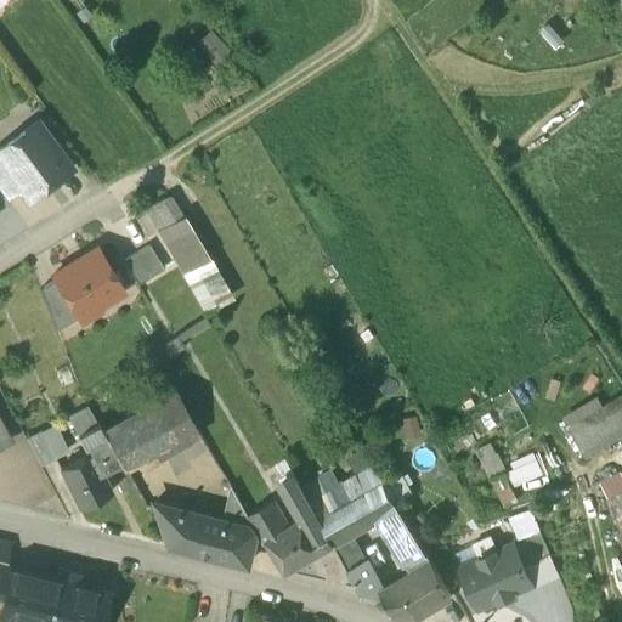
[(71,168),(38,122),(0,148),(0,163),(21,191),(27,201),(71,168)]
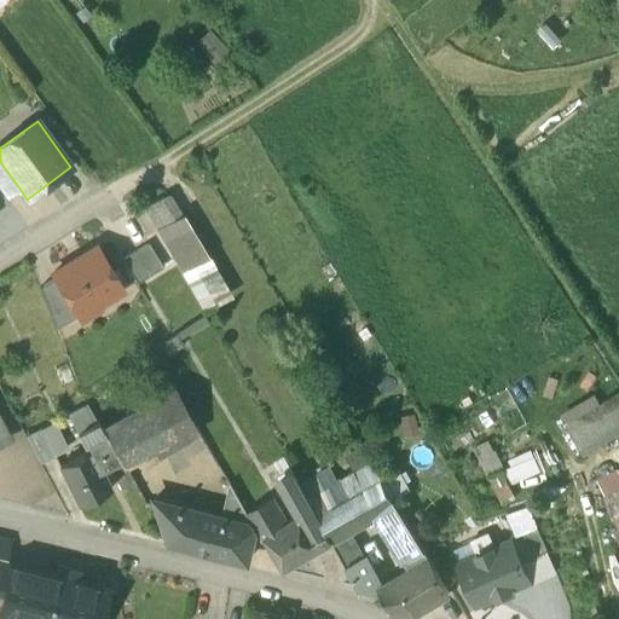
[(21,190),(0,162),(0,190),(6,200),(21,190)]
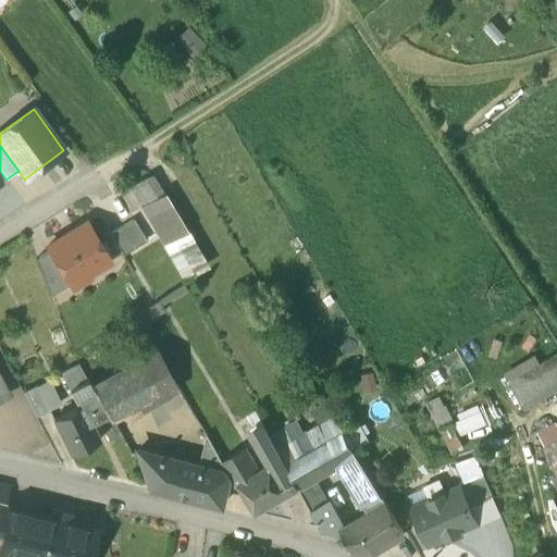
[(128,188),(182,281),(209,265),(189,232),(193,231),(169,190),(170,189),(166,183),(164,184),(163,182),(159,183),(153,174),(128,188)]
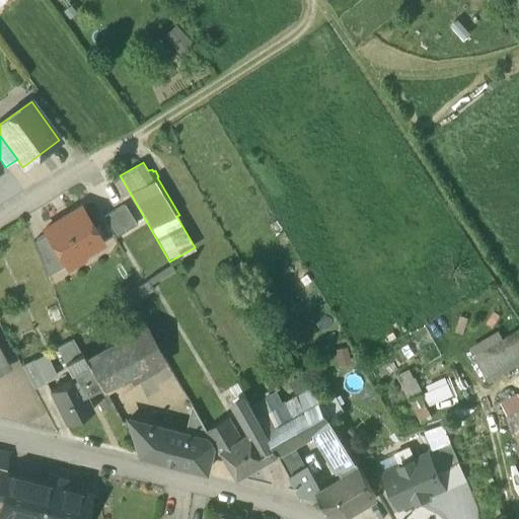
[(124,204),(102,217),(115,237),(137,224),(124,204)]
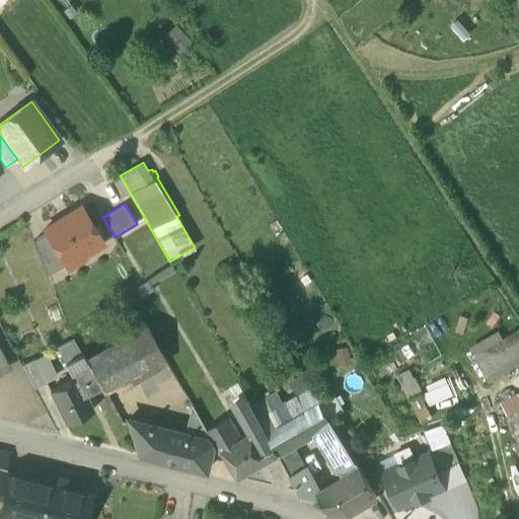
[(80,207),(44,229),(65,265),(66,266),(68,264),(66,261),(79,253),(83,254),(102,243),(80,207)]
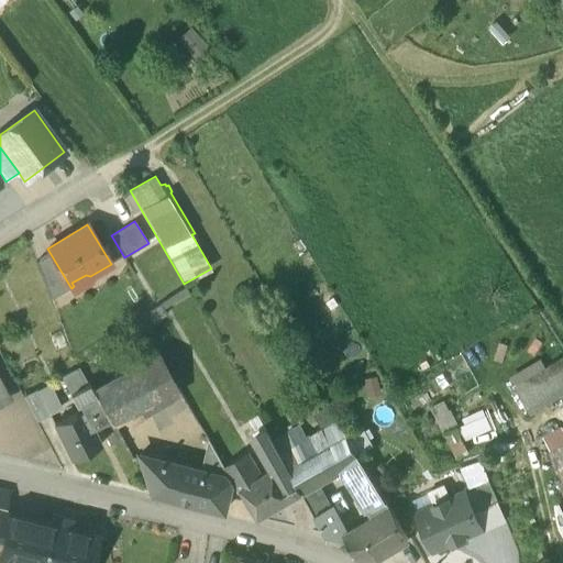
[(70,287),(50,253),(35,262),(51,298),(70,287)]
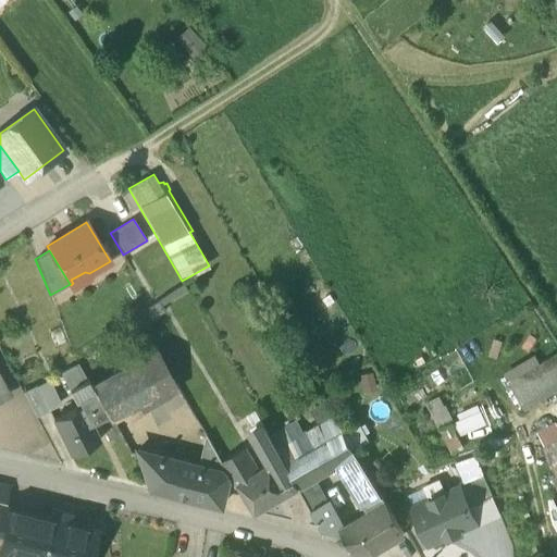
[(183,284),(143,310),(148,321),(165,311),(162,305),(187,291),(183,284)]
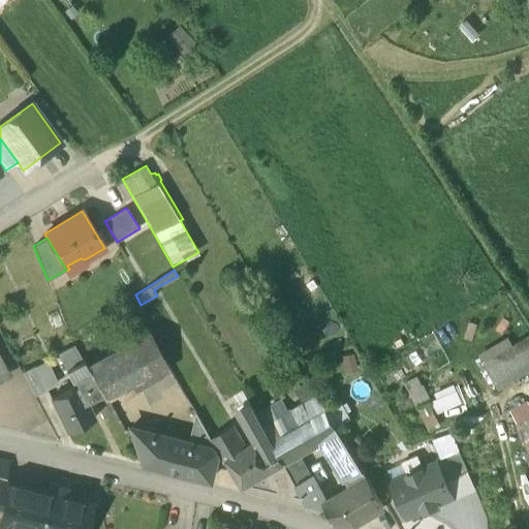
[(88,367),(102,395),(119,395),(131,389),(134,392),(137,390),(172,370),(150,333),(88,367)]
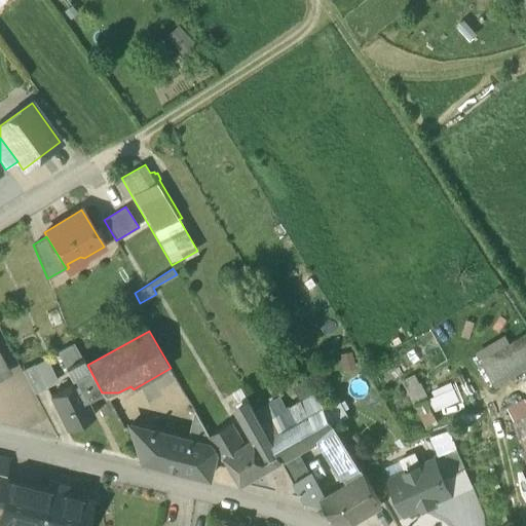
[(525,332),(480,360),(492,380),(525,359),(525,332)]
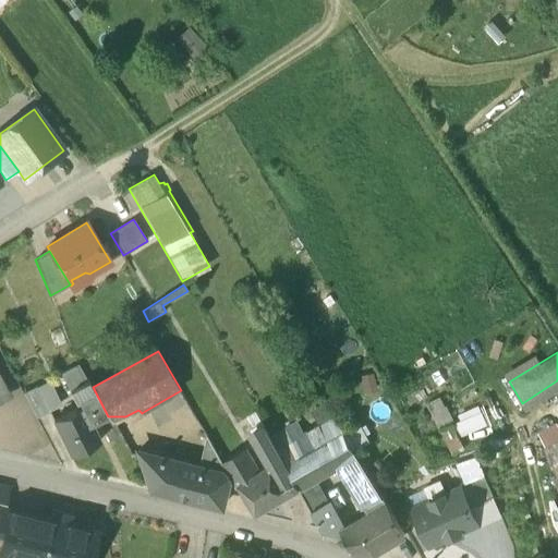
[(76,401),(79,399),(94,392),(79,364),(60,374),(76,401)]
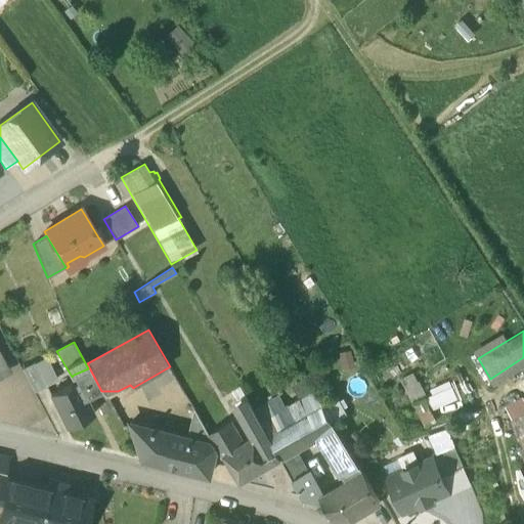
[(23,368),(35,391),(47,385),(35,362),(23,368)]
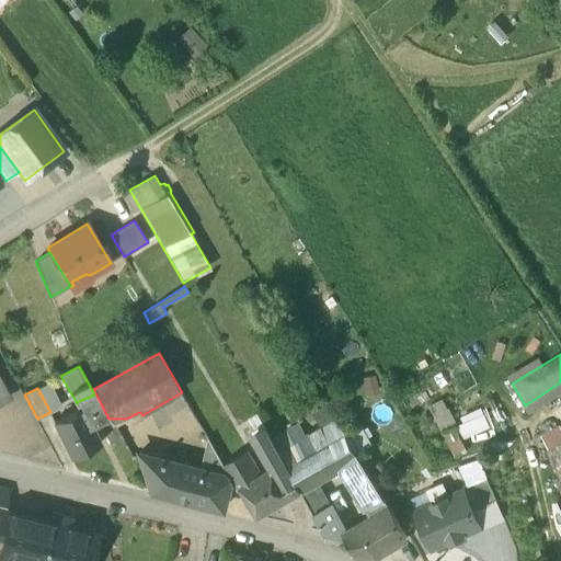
[(94,425),(107,418),(94,395),(79,401),(82,408),(79,410),(88,427),(94,425)]
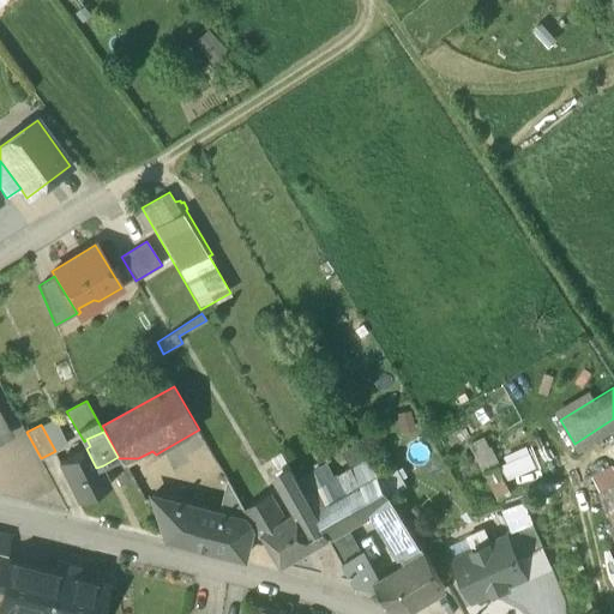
[(487,441),(495,464),(507,461),(499,437),(487,441)]
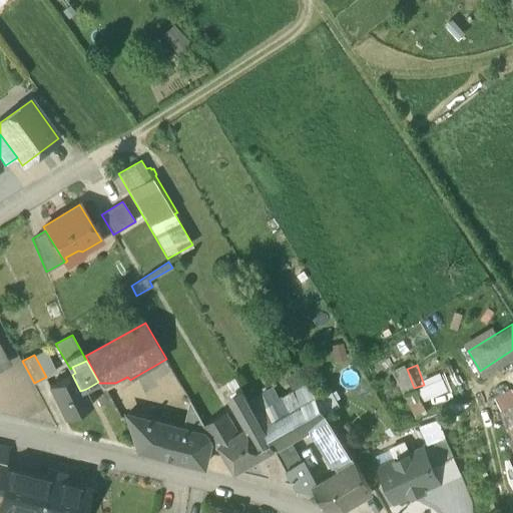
[(313,429),(327,414),(300,369),(294,373),(296,376),(287,382),(292,391),(280,398),(273,388),(263,394),(262,392),(246,400),(275,449),(276,451),(292,442),(312,430),(313,429)]
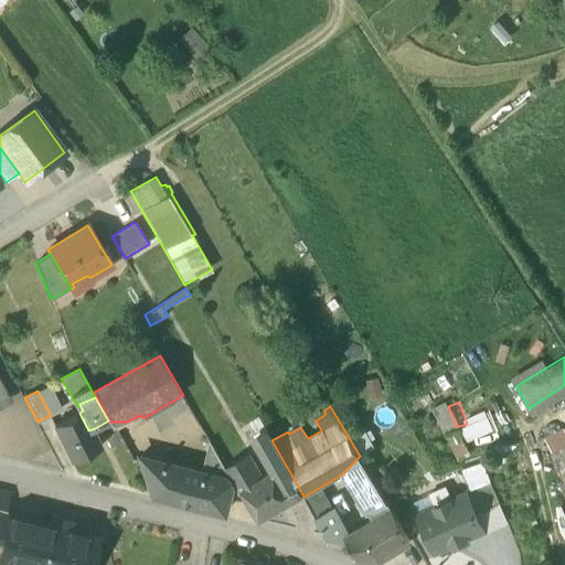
[(103,445),(95,428),(88,430),(80,413),(53,425),(71,460),(103,445)]
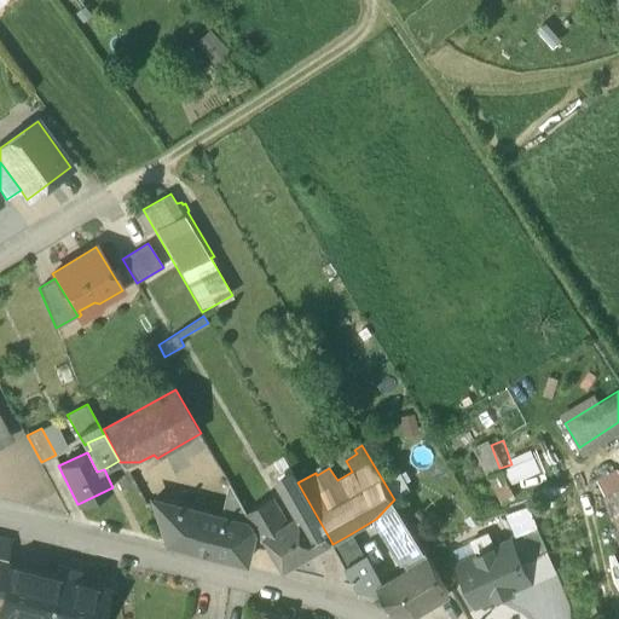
[(146,510),(155,505),(152,502),(181,495),(161,456),(157,458),(154,455),(139,462),(120,462),(146,510)]
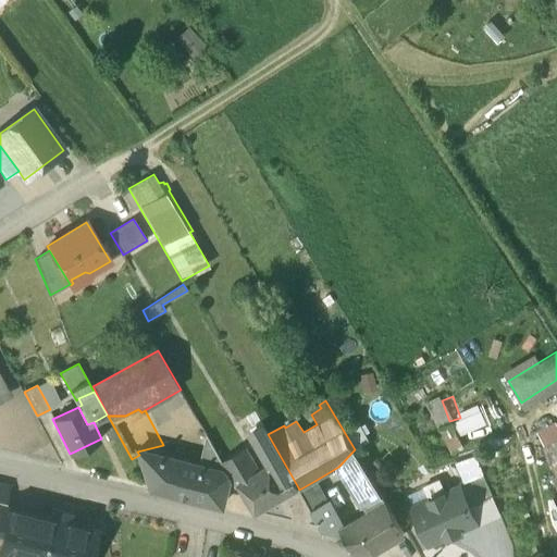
[(440,429),(453,454),(467,447),(454,422),(440,429)]
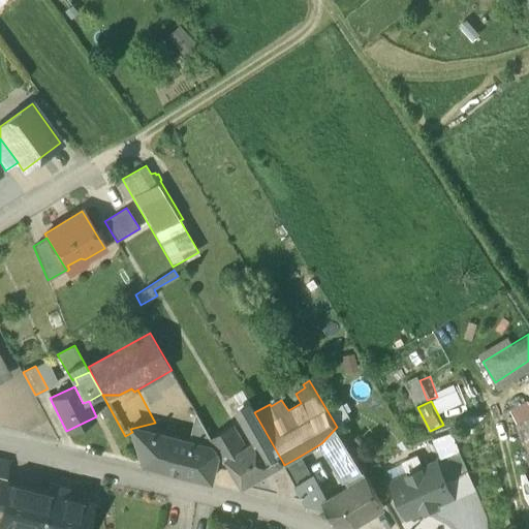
[(283,463),(254,412),(250,403),(237,411),(254,440),(245,445),(224,459),(242,488),(283,463)]
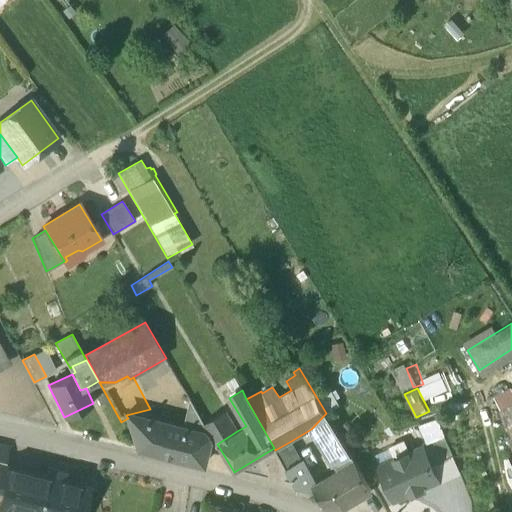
[(196,430),(210,433),(204,423),(191,400),(181,406),(196,430)]
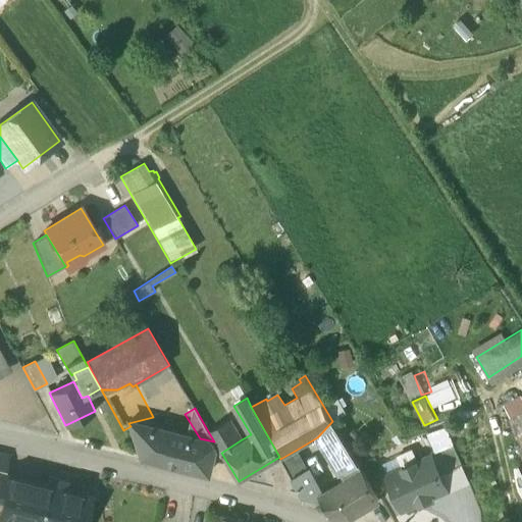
[(521,410),(509,417),(517,446),(521,442),(521,410)]
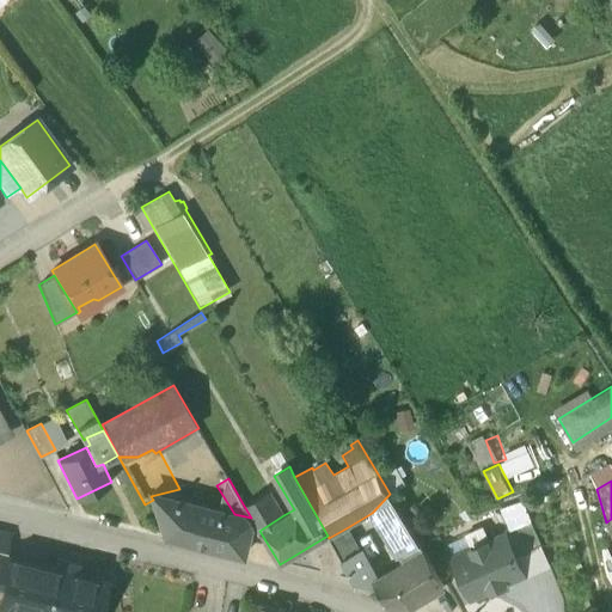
[(179,489),(151,496),(153,500),(165,536),(165,537),(195,544),(182,499),(179,489)]
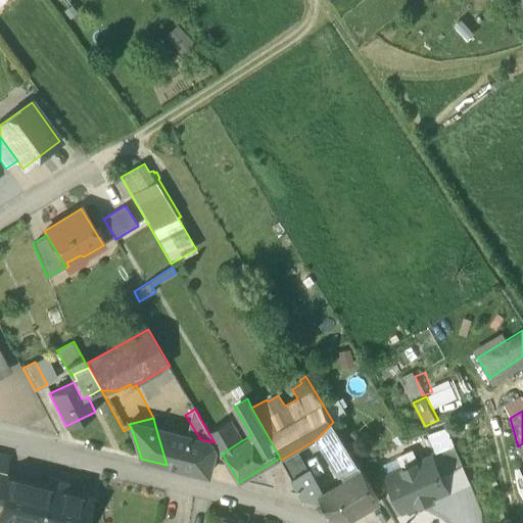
[(222,454),(242,440),(231,421),(208,432),(215,442),(221,454),(222,454)]
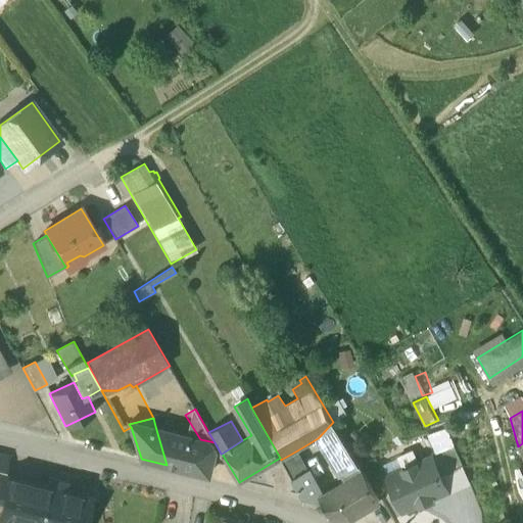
[(335,468),(339,475),(359,465),(333,422),(319,437),(336,467),(335,468)]
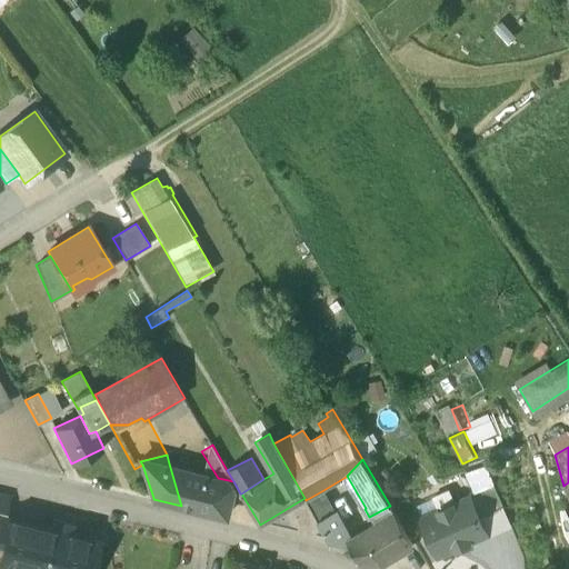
[(226,517),(233,481),(218,478),(169,463),(181,506),(226,517)]
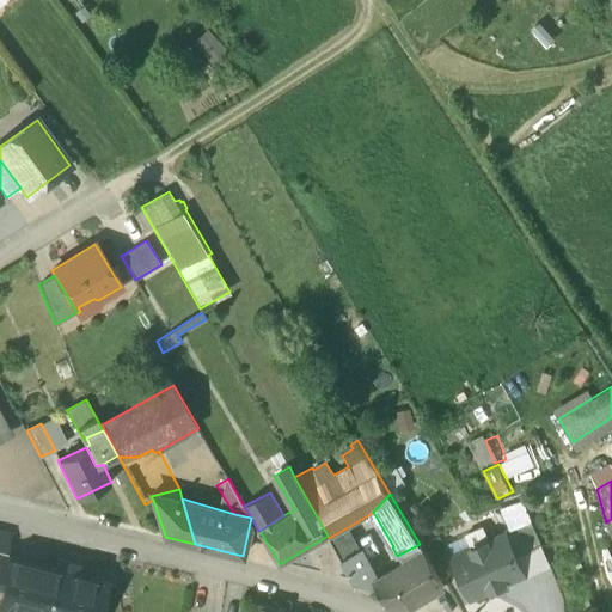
[(505,532),(506,536),(516,558),(542,546),(530,520),(505,532)]
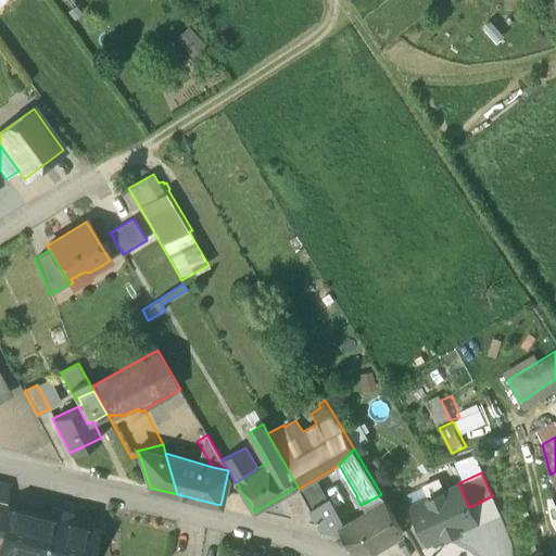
[(328,498),(316,479),(299,489),(310,508),(328,498)]
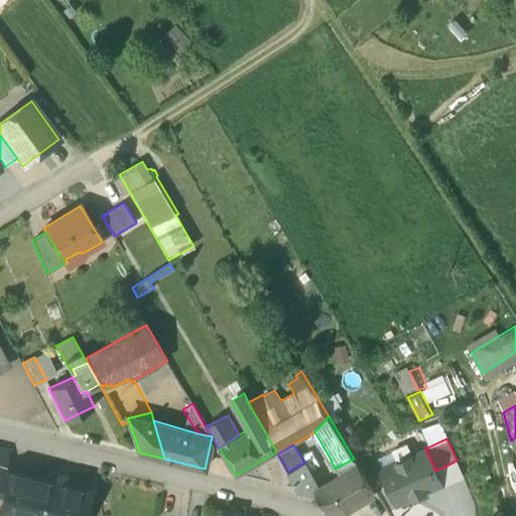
[(441,485),(435,471),(426,452),(382,472),(397,505),(441,485)]
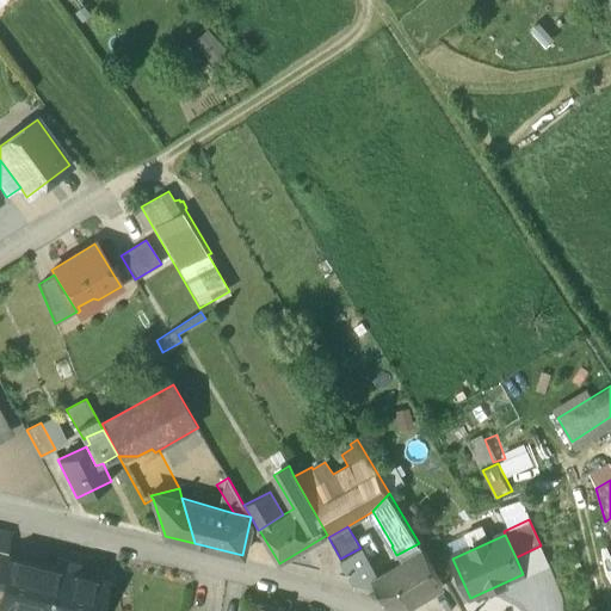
[(419,543),(396,555),(402,565),(380,578),(374,580),(375,586),(383,602),(407,604),(443,584),(419,543)]
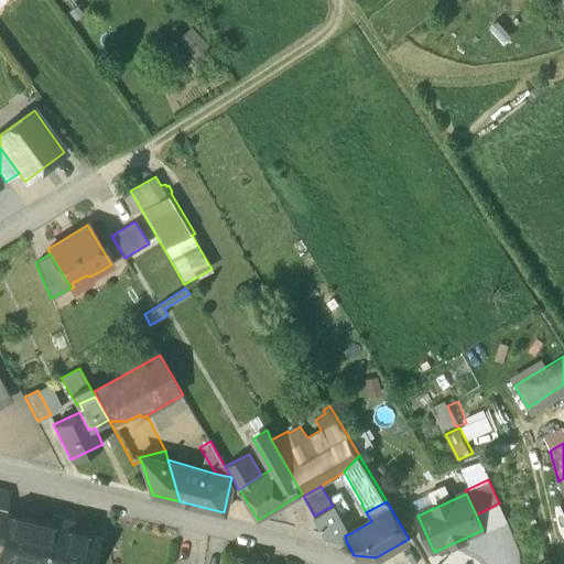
[(333,506),(314,516),(325,537),(346,541),(345,535),(350,533),(334,505),(333,506)]
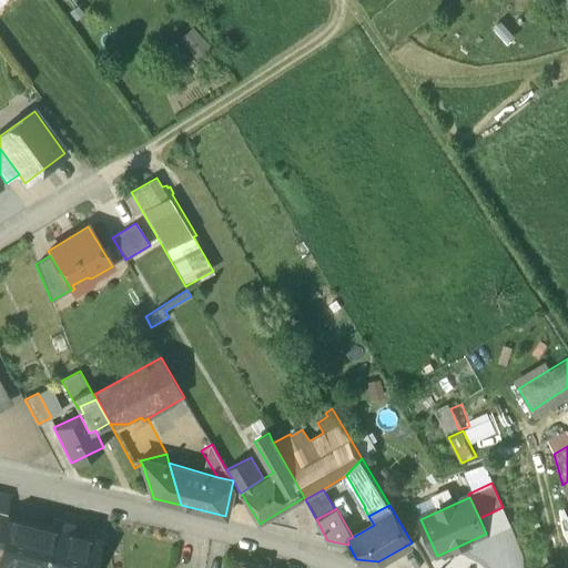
[(0,567),(94,567),(101,545),(4,523),(0,543),(0,567)]
